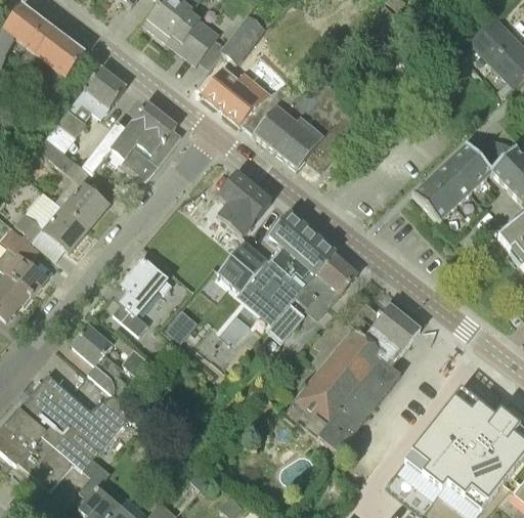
[(195,67),(220,35),(201,19),(190,11),(199,0),(161,0),(142,25),(176,50),(195,67)]
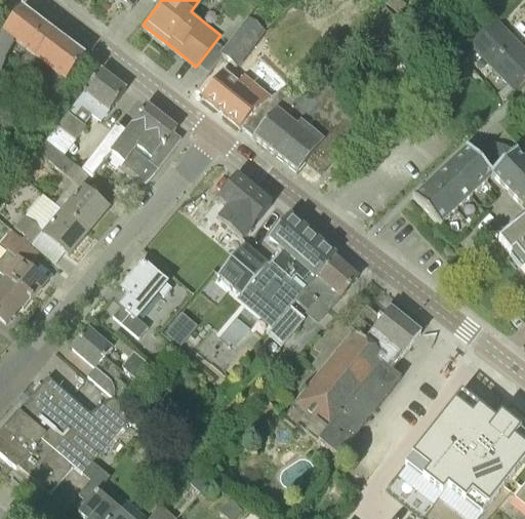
[(21,5),(0,33),(0,69),(7,58),(15,65),(21,58),(33,69),(31,72),(55,90),(84,53),(21,5)]
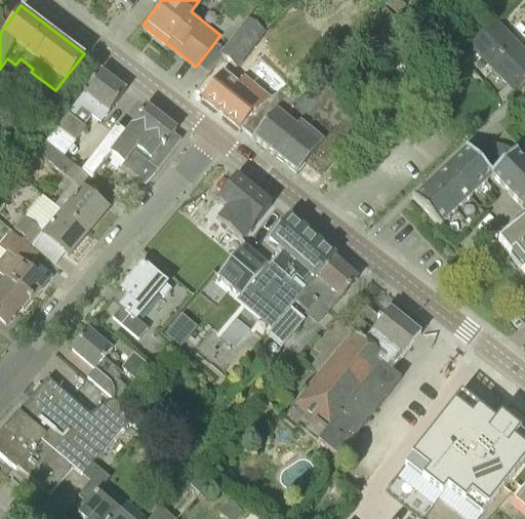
[(489,63),(512,41),(508,37),(513,32),(496,13),(469,41),(489,63)]
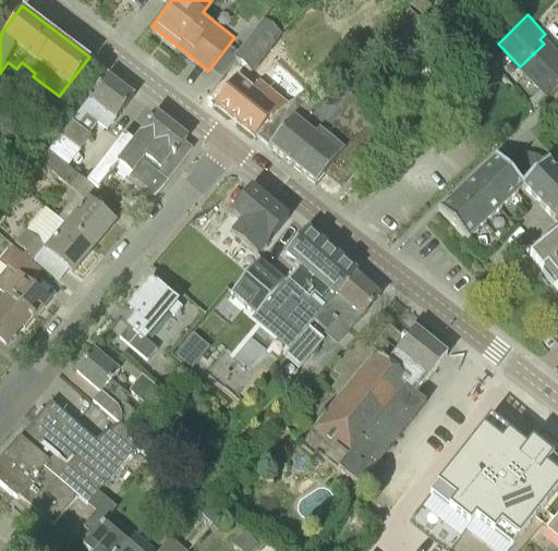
[(251,68),(281,29),(267,19),(235,54),(251,68)]
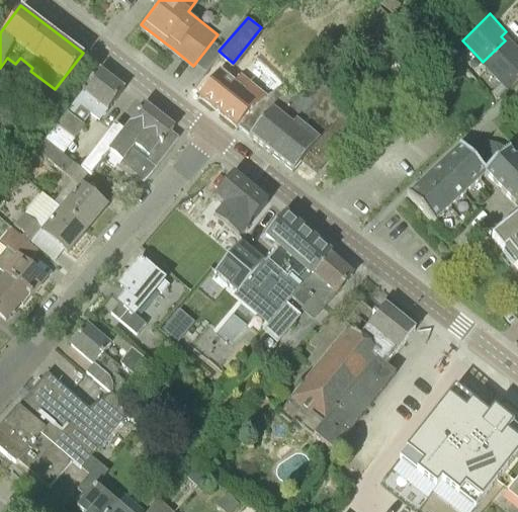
[(517,45),(513,40),(508,45),(505,40),(483,62),(500,81),(492,89),(496,94),(507,85),(517,75),(517,45)]
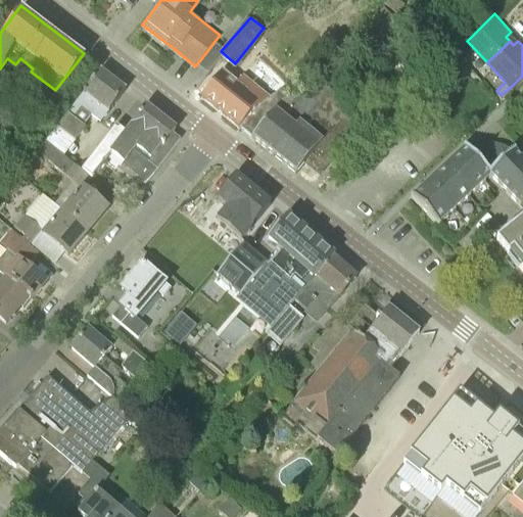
[(100,66),(44,139),(81,168),(116,122),(116,121),(81,167),(63,152),(85,124),(83,122),(91,111),(100,118),(126,86),(100,66)]
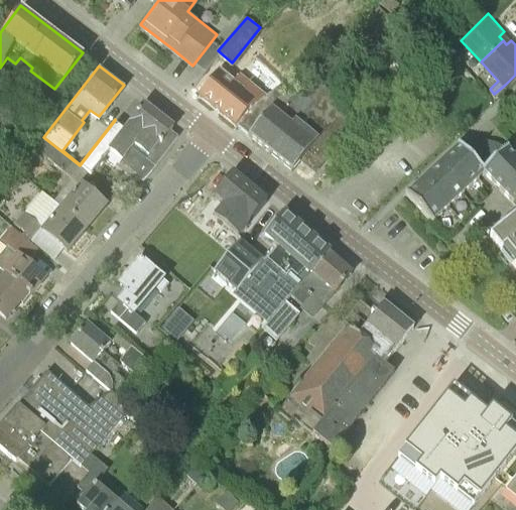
[(233,78),(219,66),(198,92),(236,123),(236,122),(250,106),(251,107),(266,91),(258,86),(239,71),(233,78)]
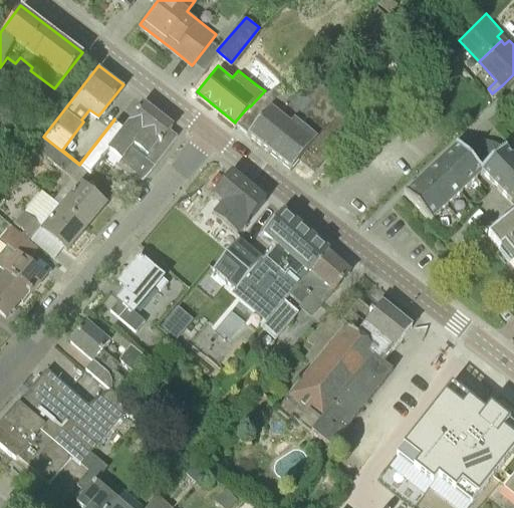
[(170,127),(170,120),(144,100),(123,127),(114,119),(79,165),(86,170),(86,169),(90,172),(109,147),(121,157),(122,155),(136,166),(145,155),(154,162),(174,136),(174,130),(170,127)]
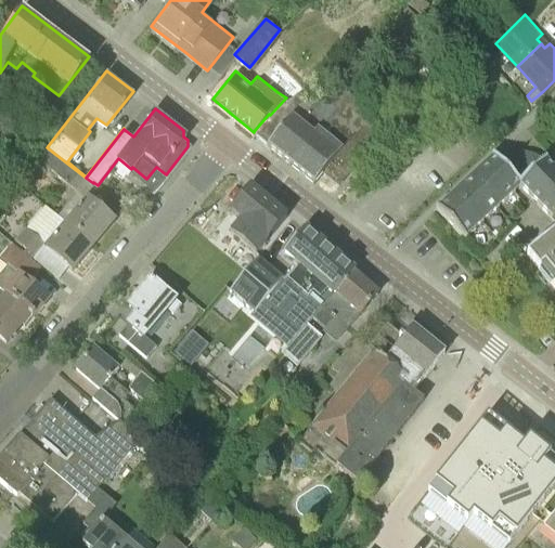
[(14,148),(36,121),(21,109),(7,127),(8,128),(1,137),(14,148)]
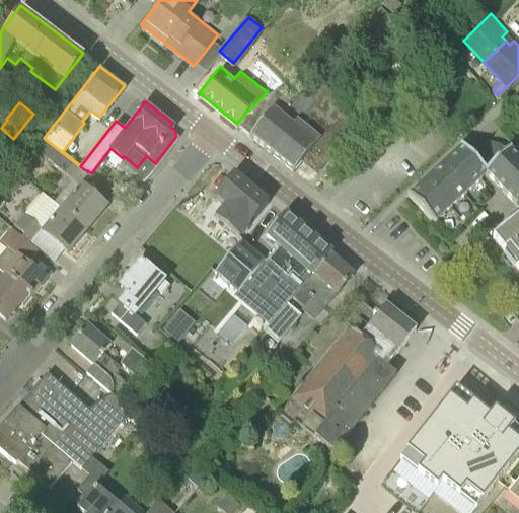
[(277,107),(252,139),(296,173),(321,143),(277,107)]
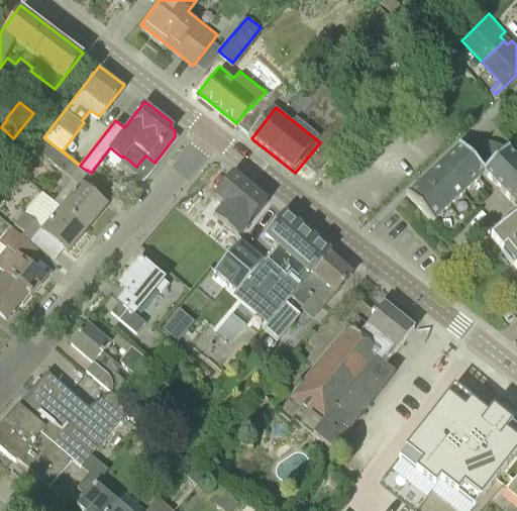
[(86,225),(106,202),(80,180),(87,171),(80,166),(43,137),(36,146),(79,181),(61,203),(86,225)]
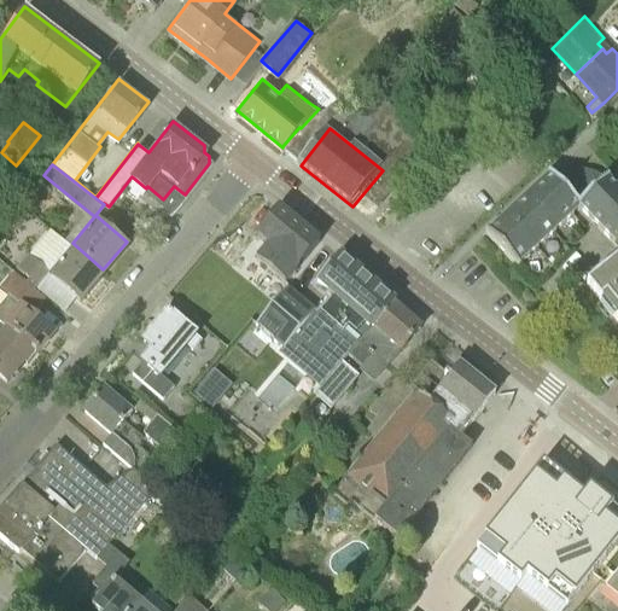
[(605,175),(601,172),(596,168),(592,167),(586,164),(581,164),(575,164),(570,167),(565,168),(560,172),(557,174),(579,203),(614,240),(617,243),(617,252),(587,279),(590,284),(607,268),(606,267),(616,257),(617,255),(617,187),(606,175),(605,175)]
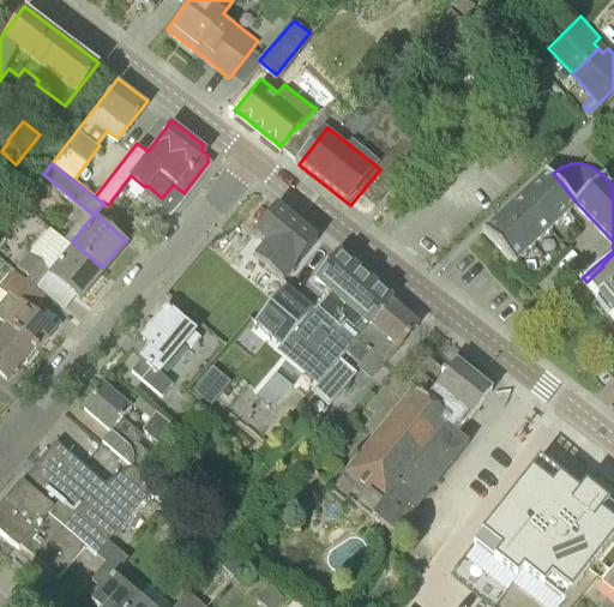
[(557,220),(576,202),(553,173),(547,167),(525,187),(557,220)]
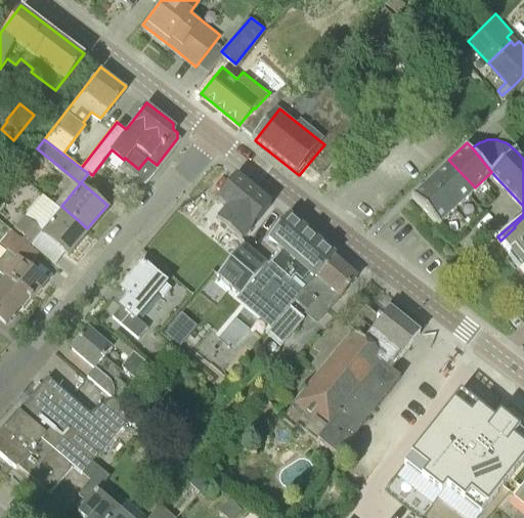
[(457,204),(475,187),(448,160),(431,176),(457,204)]
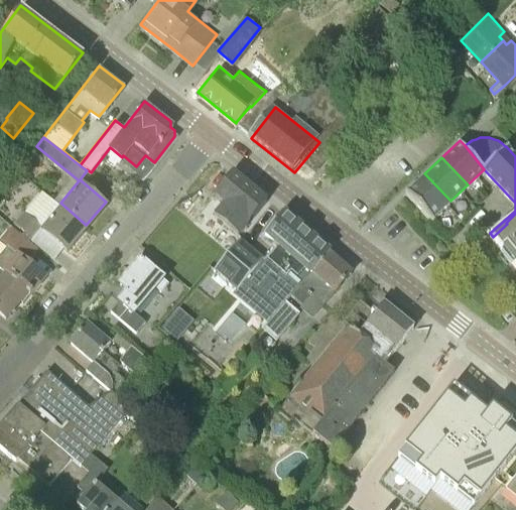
[(266,199),(232,170),(214,192),(222,201),(214,213),(238,233),(248,221),(266,199)]
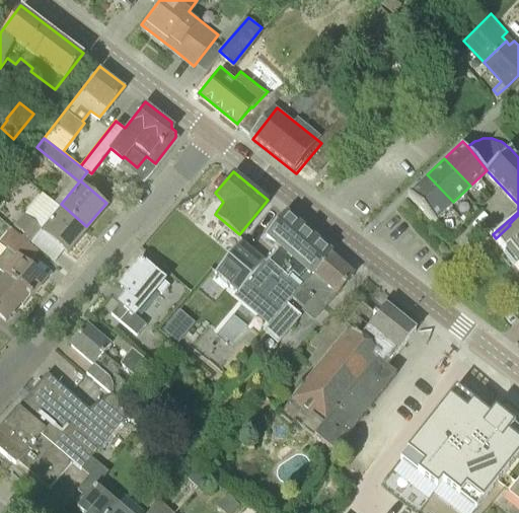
[(453,202),(427,174),(410,192),(409,191),(408,192),(435,220),(436,219),(435,218),(453,202)]
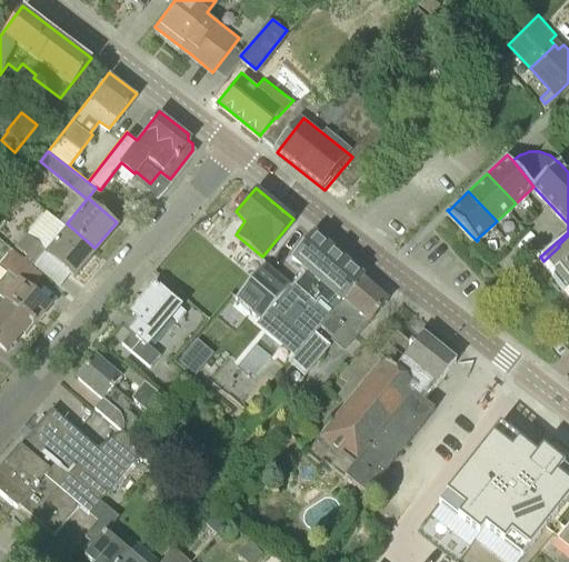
[(46,246),(47,247),(45,248),(73,273),(95,248),(67,223),(46,246)]
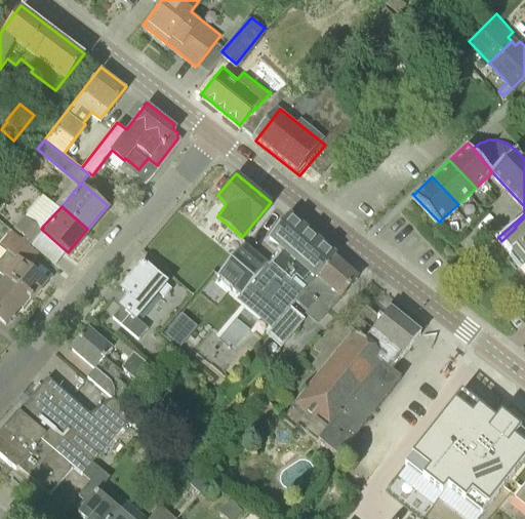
[(41,229),(43,228),(42,227),(33,220),(24,211),(13,224),(22,231),(18,234),(28,242),(31,238),(32,239),(33,240),(41,229)]
